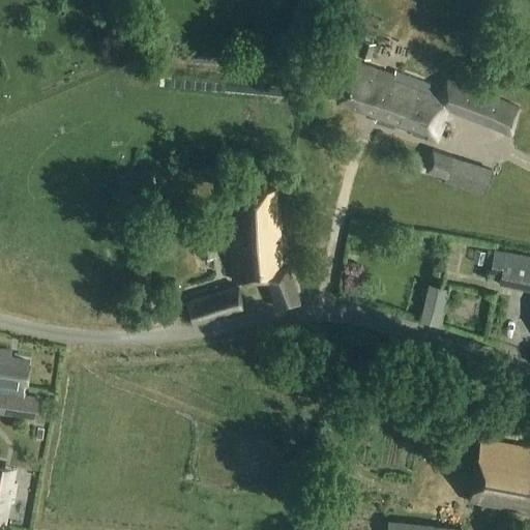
[(356,53),(369,58),(375,42),(362,38),(356,53)]
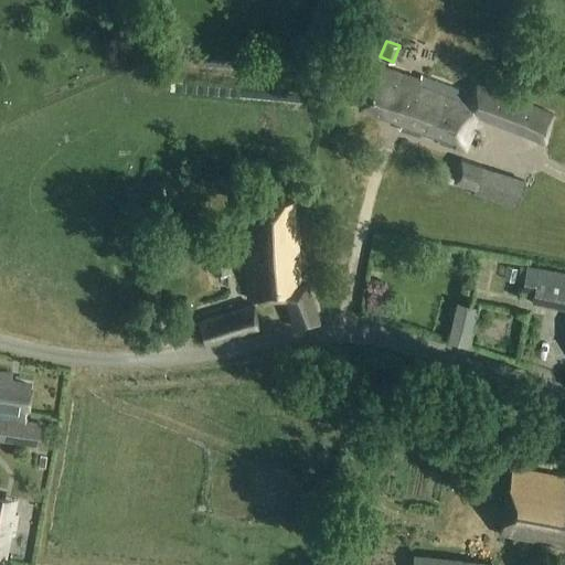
[(469,112),(545,140),(555,114),(516,99),(501,93),(483,86),(473,83),(470,92),(439,81),(420,73),(417,72),(415,76),(415,77),(374,62),(359,104),(359,105),(401,120),(398,126),(400,127),(413,131),(415,125),(440,134),(438,141),(462,150),(466,151),(469,142),(473,134),(462,129),(464,127),(469,112)]
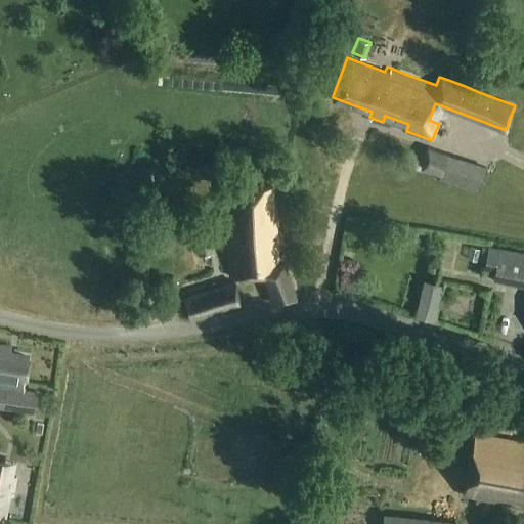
[(427,148),(420,170),(441,176),(447,156),(427,148)]
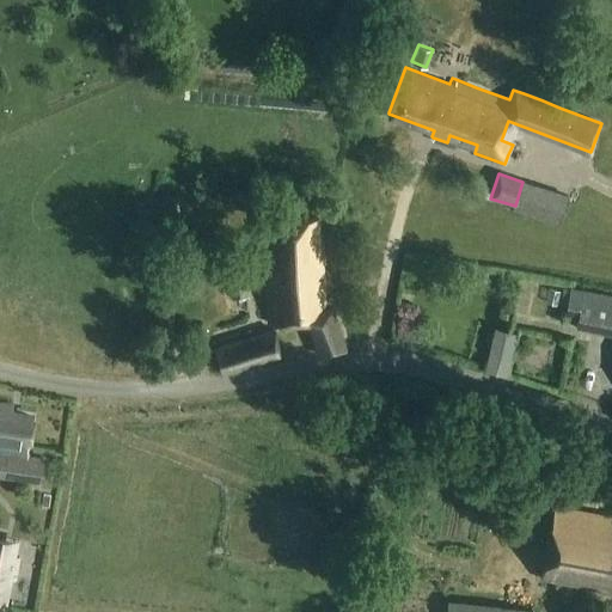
[(319,252),(317,220),(270,222),(271,252),(265,252),(270,324),(311,324),(322,355),(346,348),(332,306),(325,307),(322,252),(319,252)]
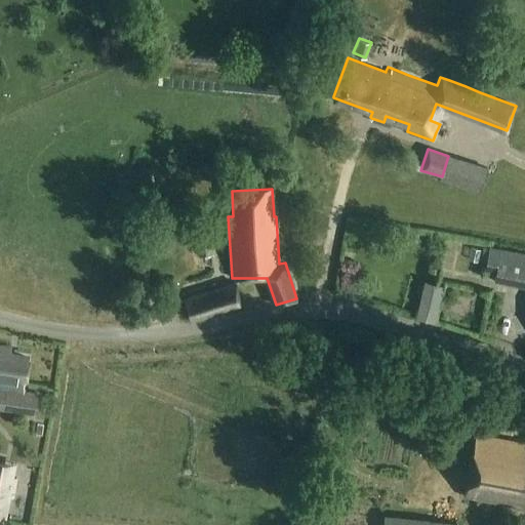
[(198,256),(213,256),(212,234),(197,235),(198,256)]
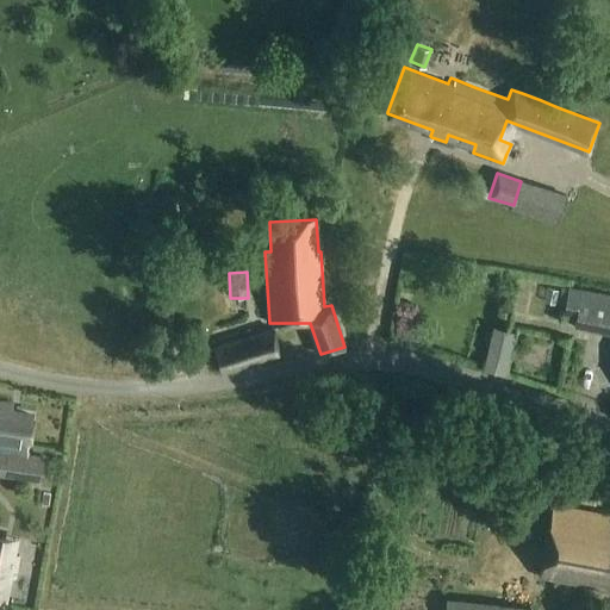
[(609,334),(609,294),(568,287),(564,311),(577,313),(574,327),(609,334)]
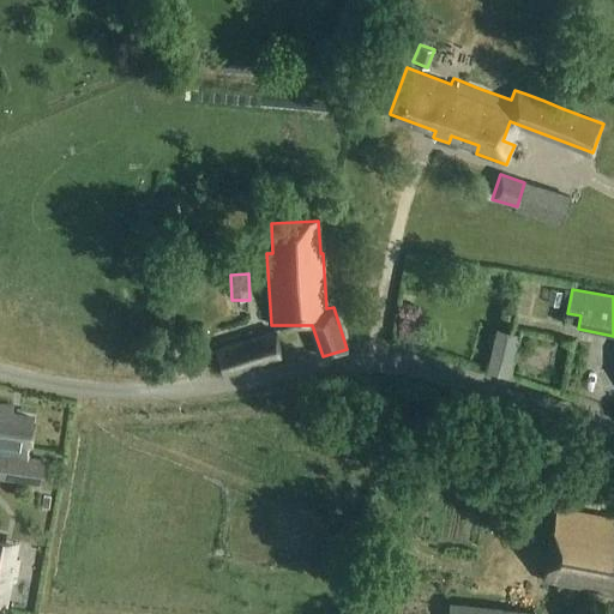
[(223,377),(283,357),(275,330),(215,348),(223,377)]
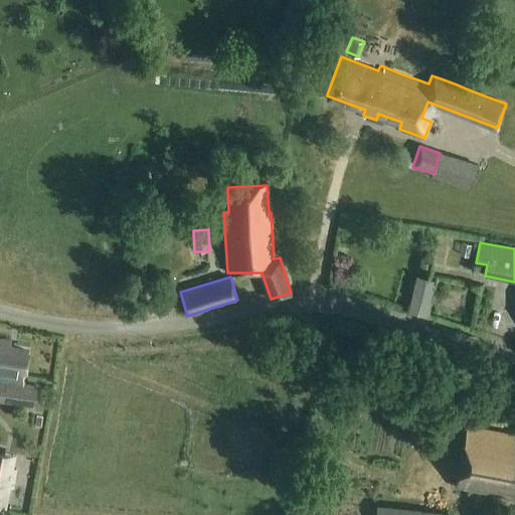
[(27,351),(9,349),(10,342),(0,340),(0,379),(7,381),(4,403),(35,407),(38,385),(22,383),(23,377),(27,351)]
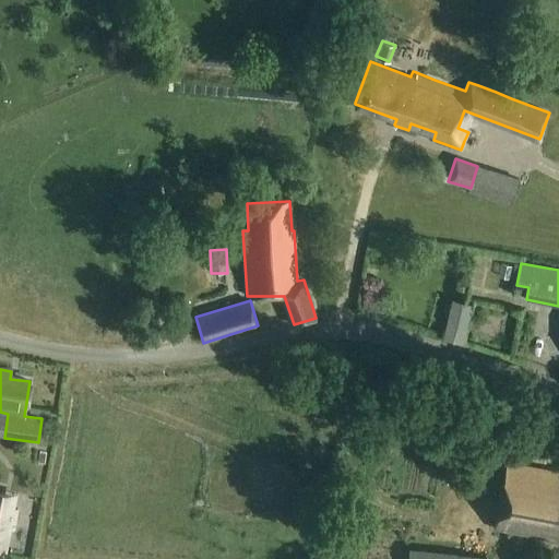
[(558,473),(507,464),(496,528),(558,539),(558,473)]
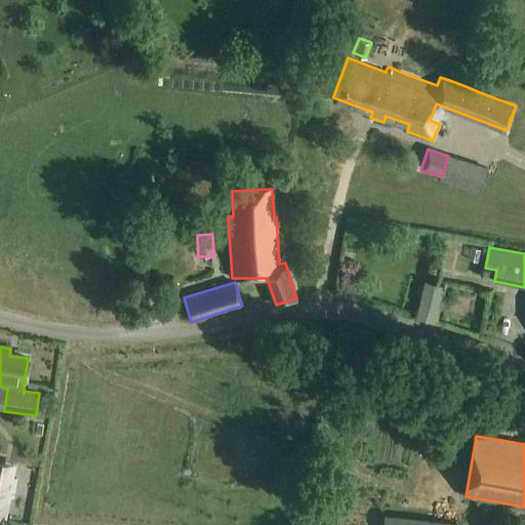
[(0,475),(0,517),(7,519),(12,491),(15,492),(17,479),(0,475)]
